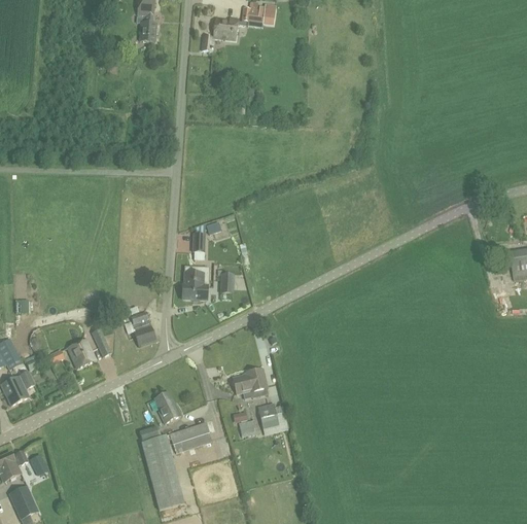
[(139,0),(138,13),(147,14),(147,18),(142,16),(141,22),(140,40),(155,41),(156,23),(152,23),(153,15),(154,0),(139,0)]
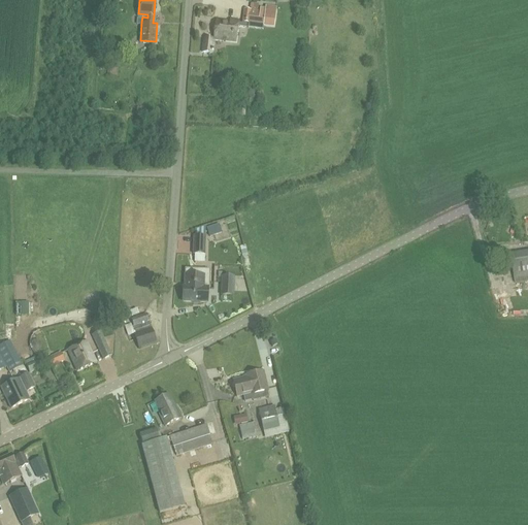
[(260,8),(244,7),(242,20),(243,20),(245,20),(245,18),(249,18),(250,17),(264,19),(263,23),(273,24),(276,5),(266,3),(265,6),(260,5),(260,8)]
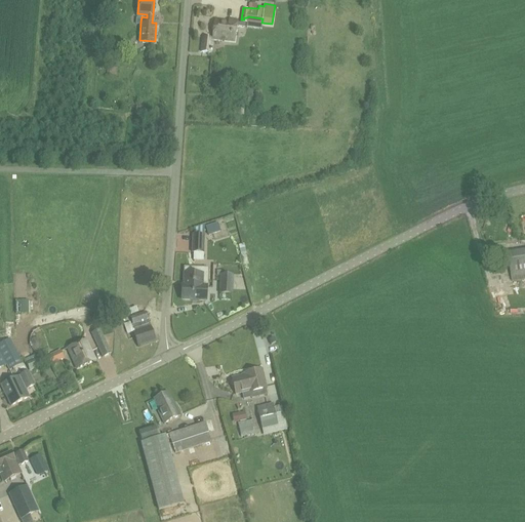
[(229,16),(229,18),(215,16),(212,36),(235,39),(237,24),(244,25),(244,19),(242,19),(241,24),(237,23),(237,18),(229,16)]
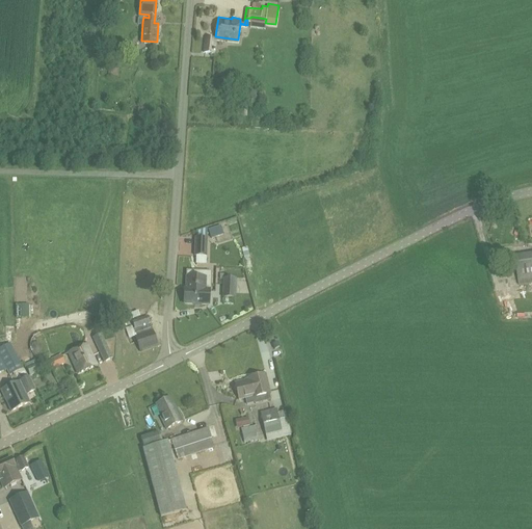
[(206,35),(204,50),(214,51),(215,36),(206,35)]
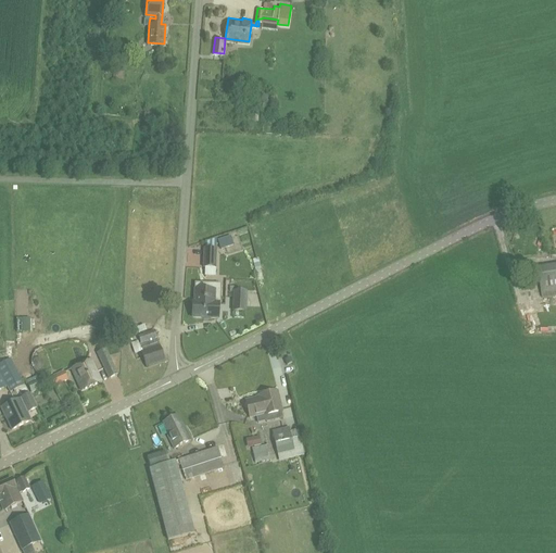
[(216,237),(219,247),(232,242),(230,233),(216,237)]
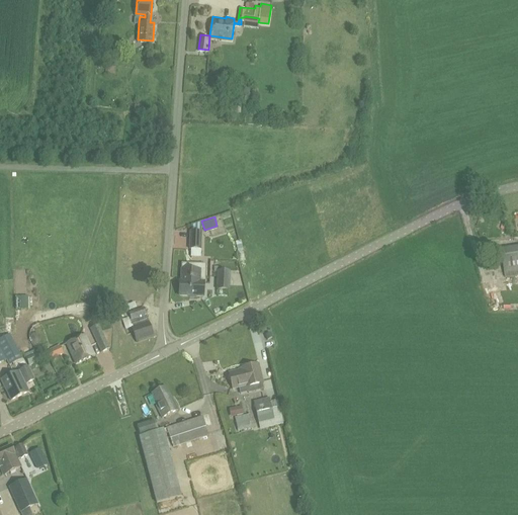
[(189,246),(201,247),(201,229),(190,229),(189,246)]
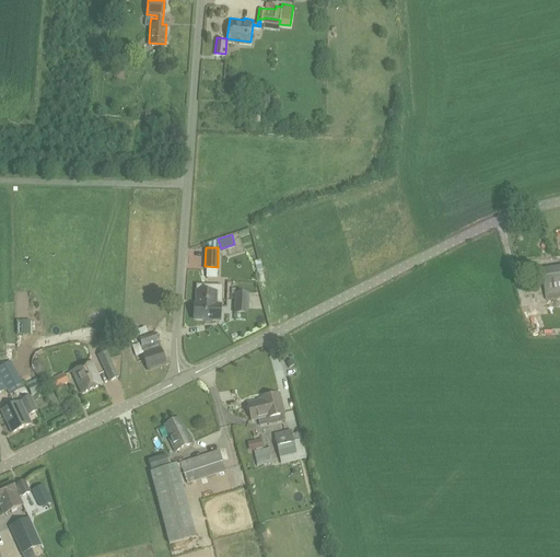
[(559,264),(541,267),(546,298),(559,296),(559,264)]
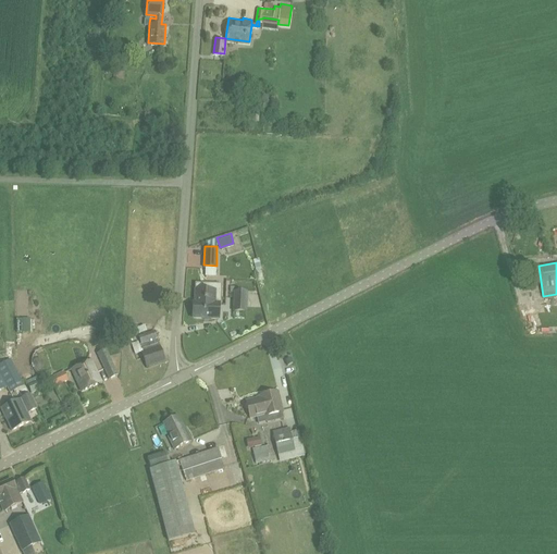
[(219,302),(221,302),(221,282),(196,281),(195,300),(219,302)]
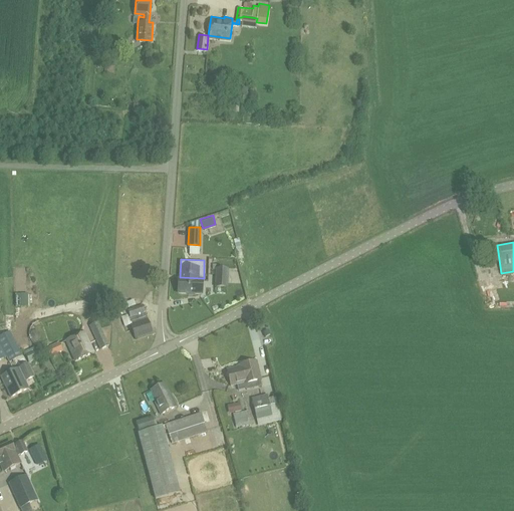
[(216,265),(215,284),(227,285),(228,266),(216,265)]
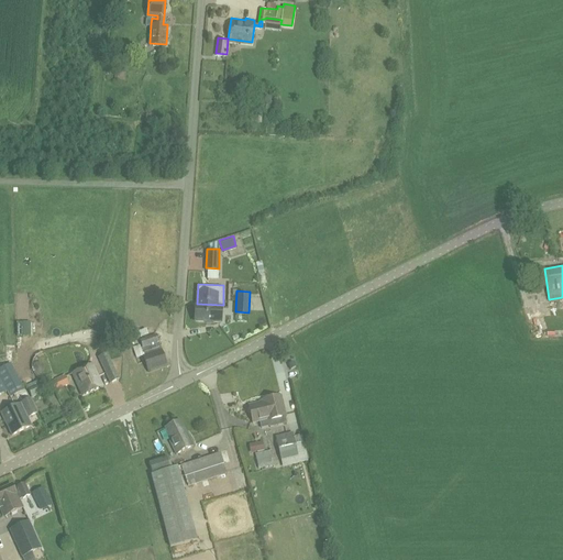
[(197,304),(196,304),(195,319),(221,320),(221,305),(197,304)]
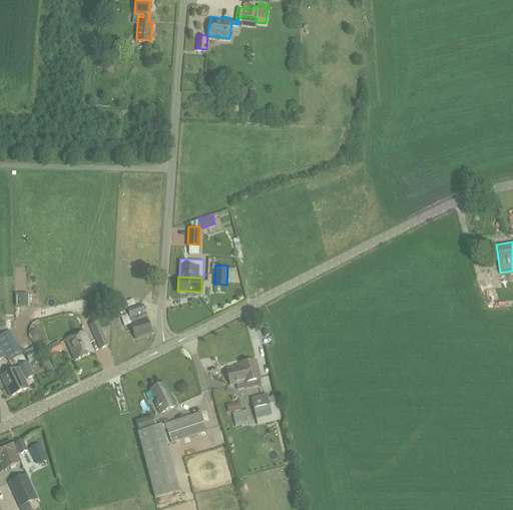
[(142,302),(127,307),(129,315),(145,310),(142,302)]
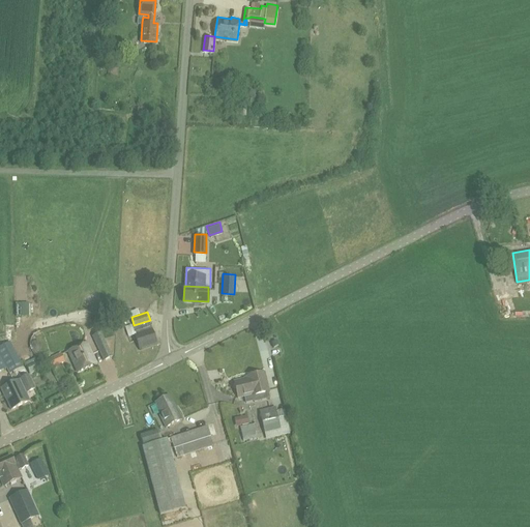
[(131,327),(134,332),(140,349),(157,343),(152,326),(150,321),(131,327)]
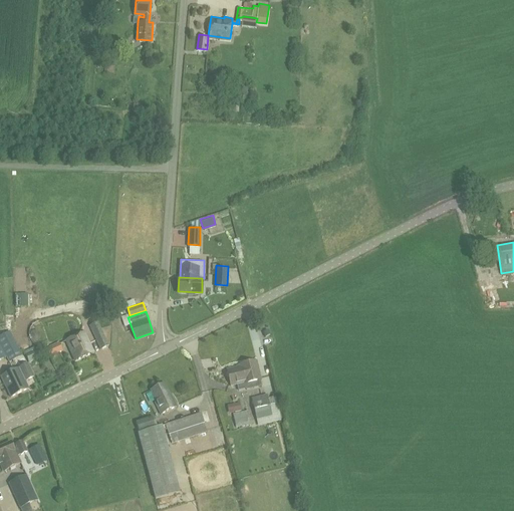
[(88,323),(99,348),(109,343),(98,319),(88,323)]
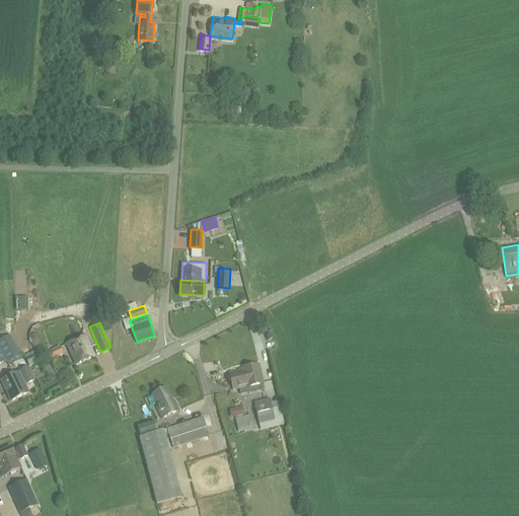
[(0,361),(6,359),(9,364),(23,357),(10,333),(0,337),(0,361)]
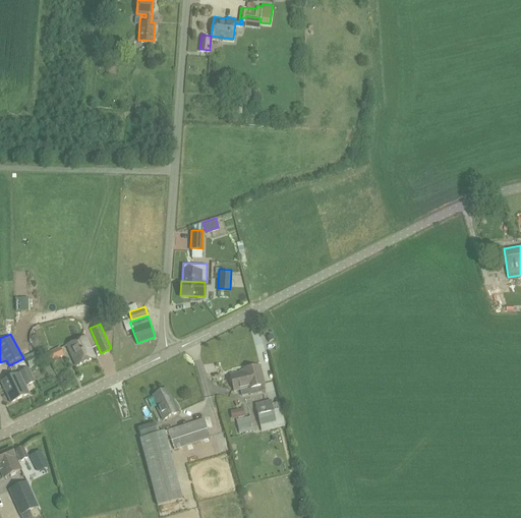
[(85,335),(66,344),(76,364),(96,355),(85,335)]
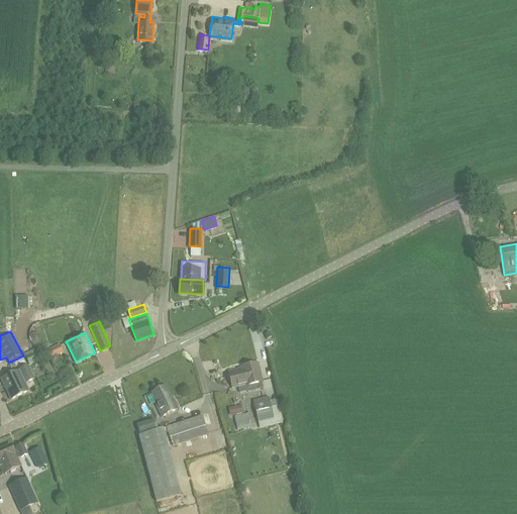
[(50,356),(64,350),(60,341),(45,348),(50,356)]
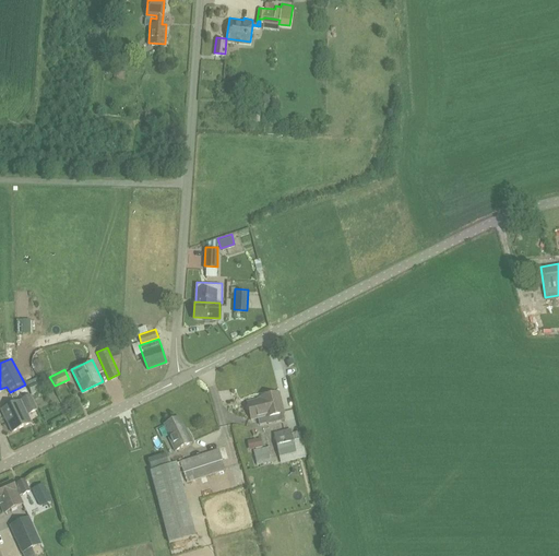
[(45,387),(40,377),(26,382),(31,392),(45,387)]
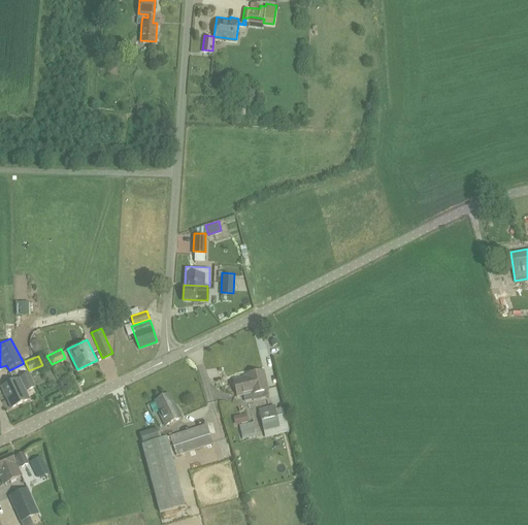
[(248,374),(252,391),(253,392),(268,388),(263,369),(246,373),(246,374),(248,374)]
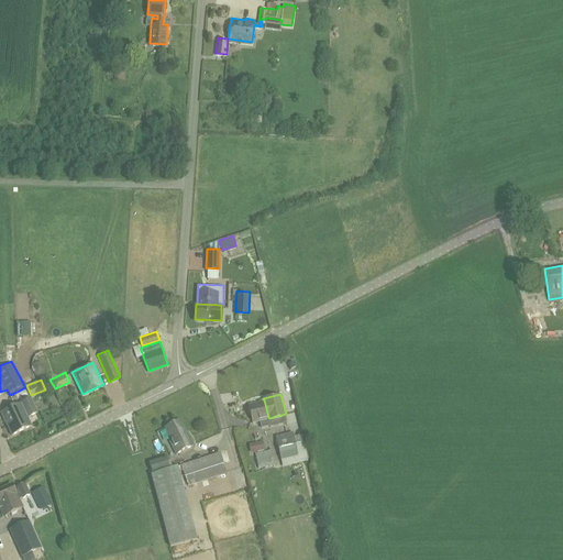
[(12,432),(32,424),(28,415),(37,410),(31,396),(1,410),(12,432)]
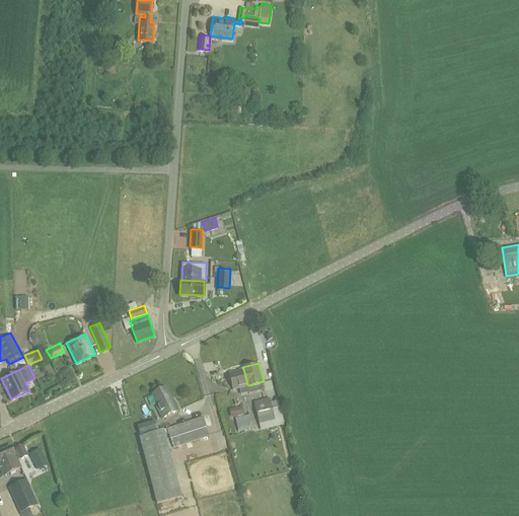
[(233,387),(247,384),(243,368),(242,368),(229,372),(233,387)]
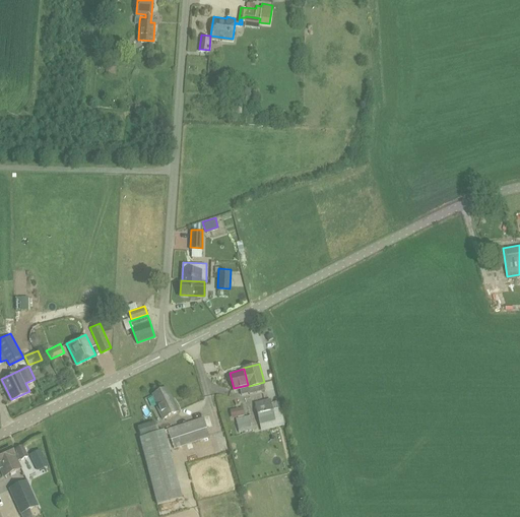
[(163,416),(179,408),(173,397),(172,397),(166,386),(152,393),(157,404),(156,405),(163,416)]
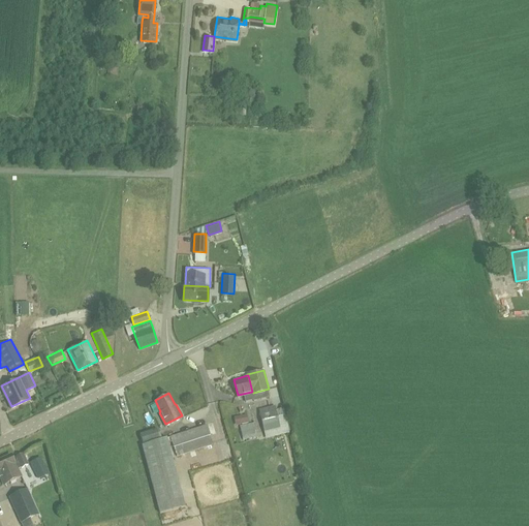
[(258,407),(263,430),(266,436),(287,431),(282,409),(277,410),(275,404),(258,407)]
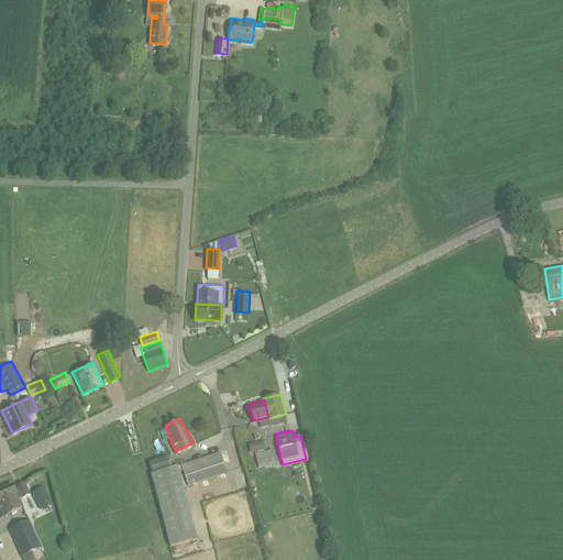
[(250,450),(264,448),(262,439),(249,441),(250,450)]
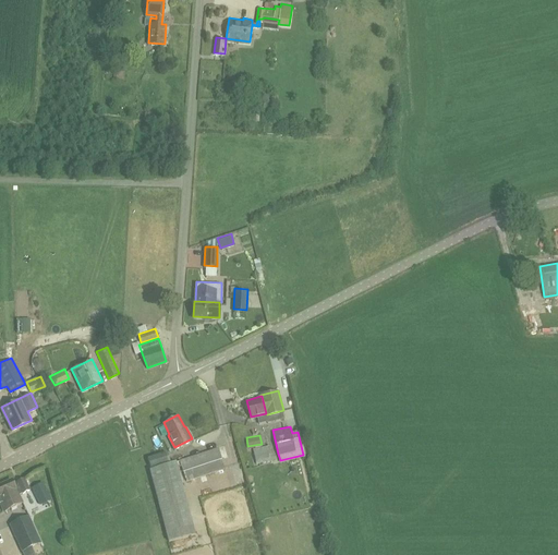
[(256,462),(270,459),(268,444),(253,447),(256,462)]
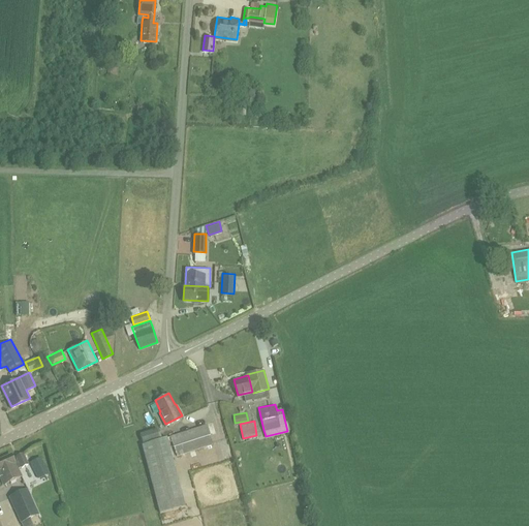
[(167,436),(172,452),(175,451),(177,454),(195,449),(207,444),(213,442),(207,423),(167,436)]
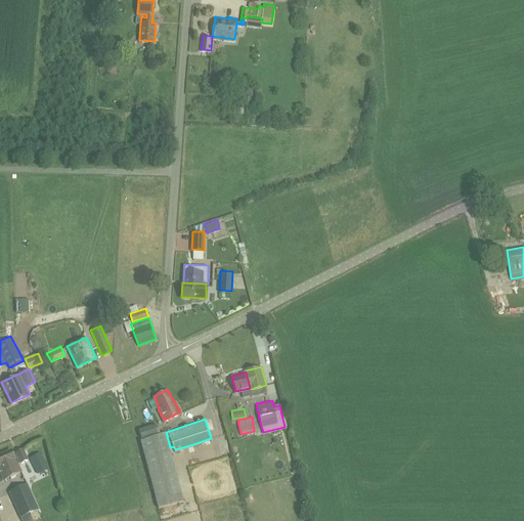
[(142,438),(160,433),(156,423),(139,428),(142,438)]
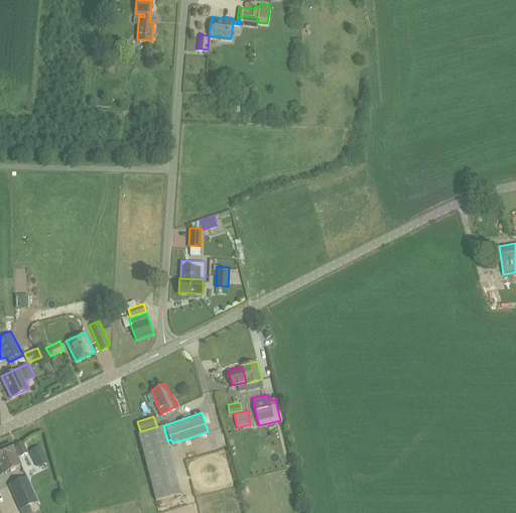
[(167,440),(163,425),(138,432),(156,499),(180,493),(167,440)]
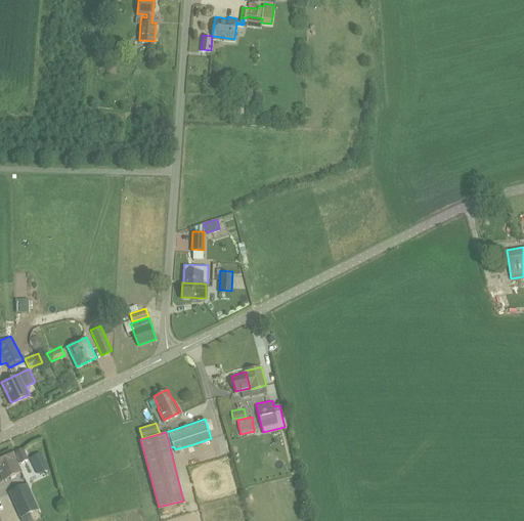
[(0,470),(3,477),(20,469),(17,463),(28,458),(23,447),(15,450),(17,453),(14,454),(11,448),(0,452),(0,470)]
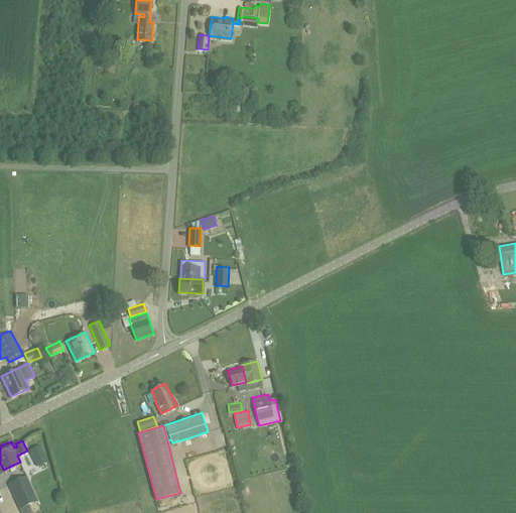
[(39,444),(30,450),(37,464),(46,460),(39,444)]
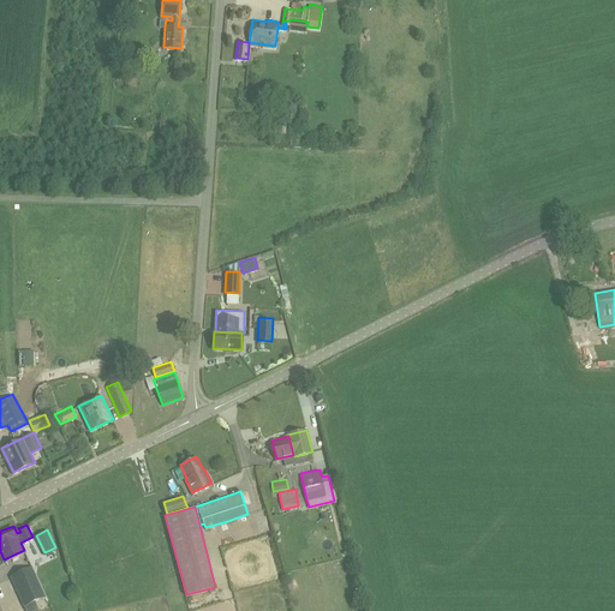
[(45,597),(31,567),(11,575),(24,605),(45,597)]
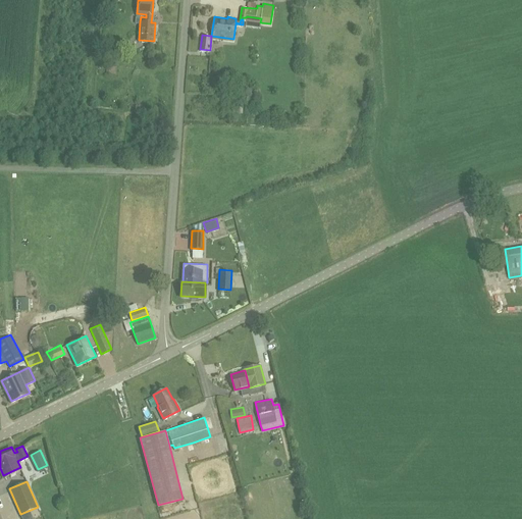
[(33,509),(24,513),(27,518),(31,518),(36,517),(33,509)]
